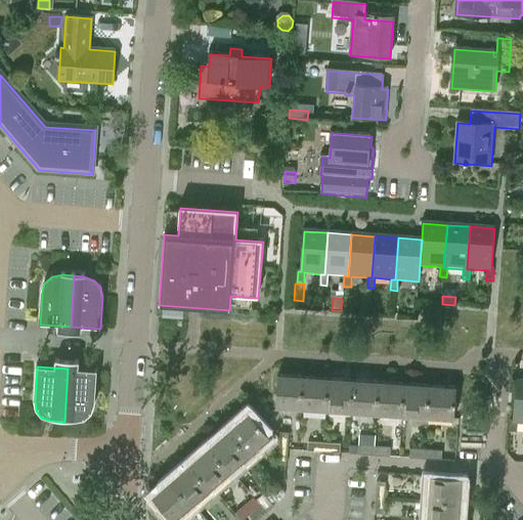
[(94,414),(97,371),(68,369),(64,422),(74,423),(84,421),(94,414)]
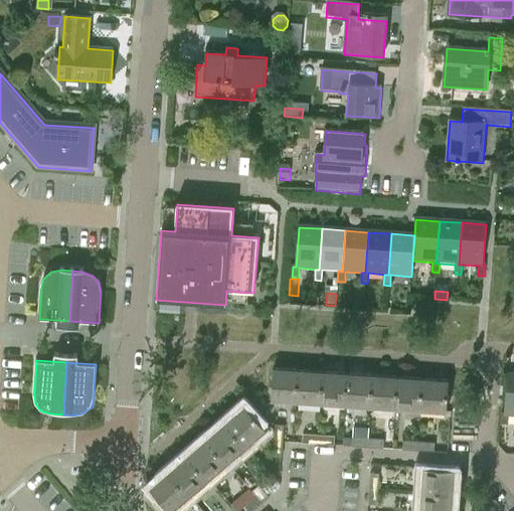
[(296,402),(299,372),(274,370),(271,400),(296,402)]
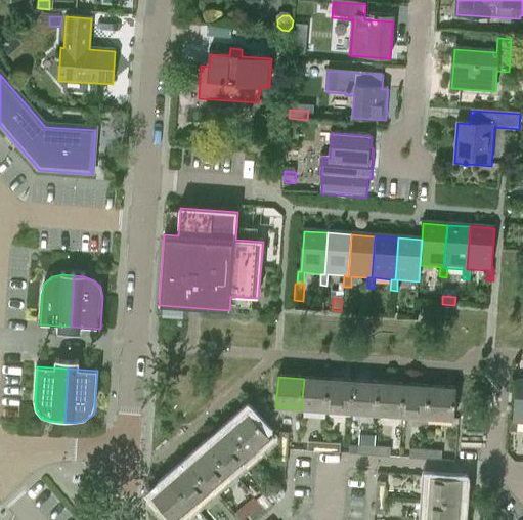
[(327,412),(329,381),(304,379),(301,409),(327,412)]
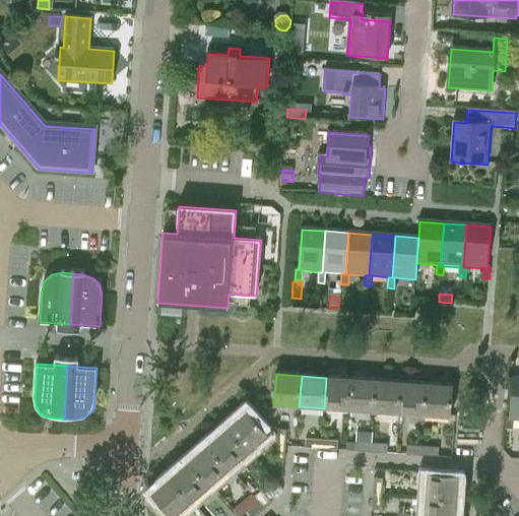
[(349,410),(351,379),(326,378),(324,408),(349,410)]
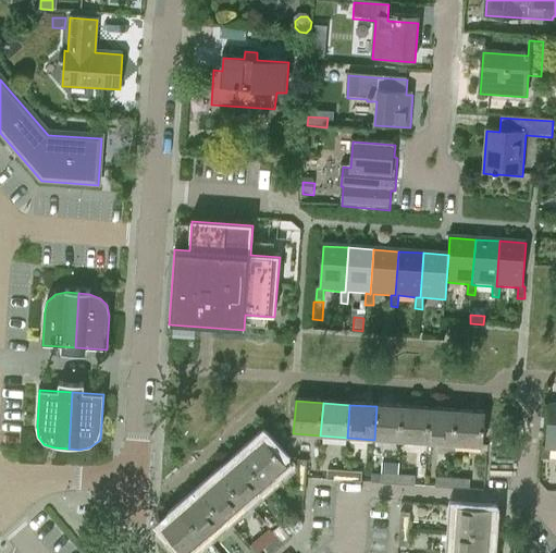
[(400,442),(404,408),(377,406),(374,440),(400,442)]
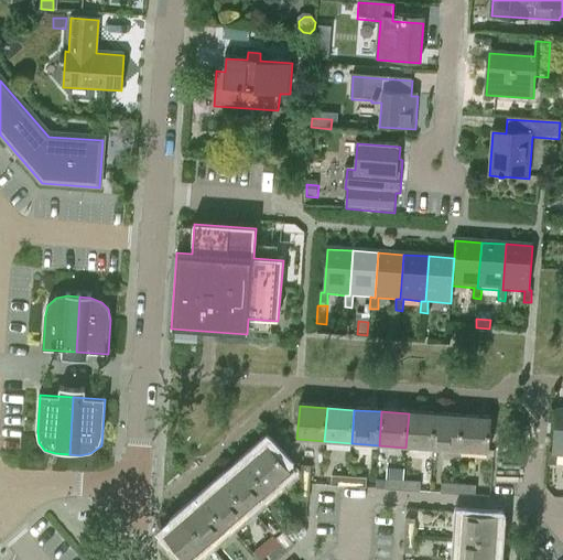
[(562,411),(555,411),(552,454),(550,454),(550,466),(555,467),(556,456),(562,456),(562,411)]
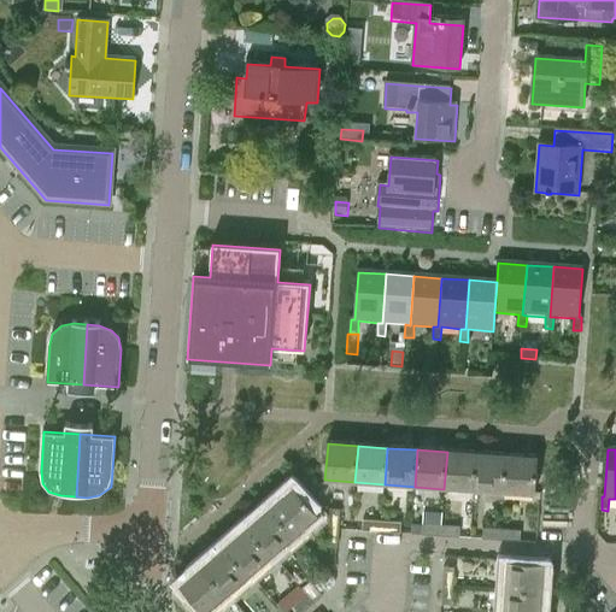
[(475,492),(477,454),(447,452),(444,489),(475,492)]
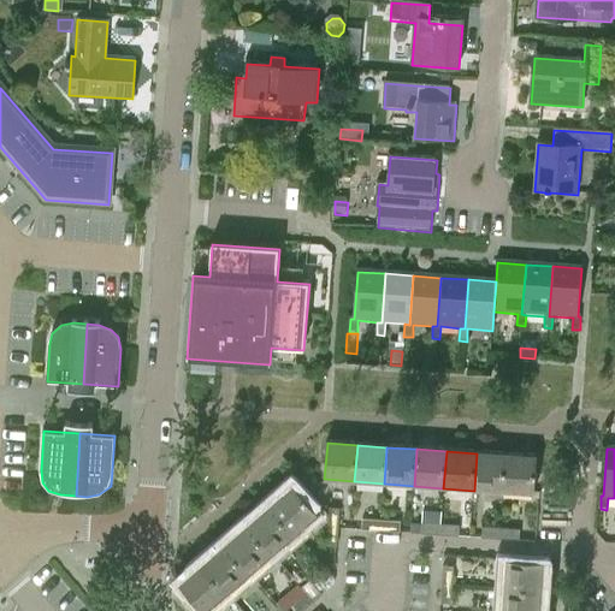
[(503,493),(507,456),(477,454),(474,491),(503,493)]
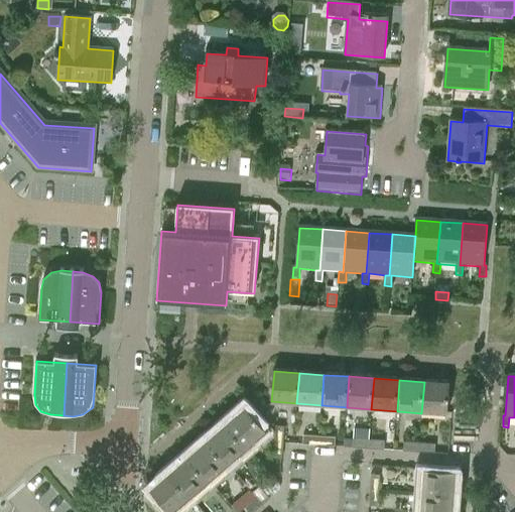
[(446,415),(449,384),(424,382),(421,413),(446,415)]
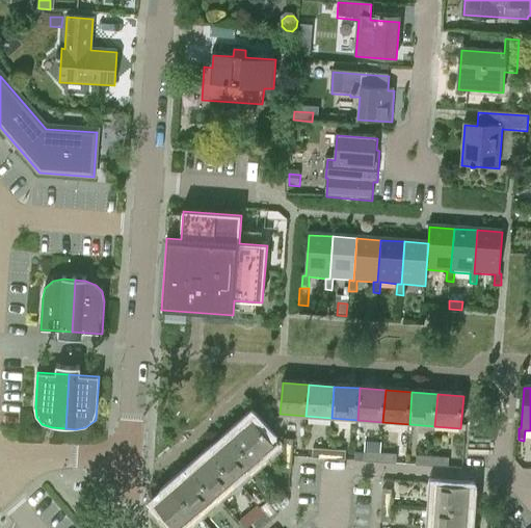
[(255,464),(274,446),(254,422),(234,439),(255,464)]
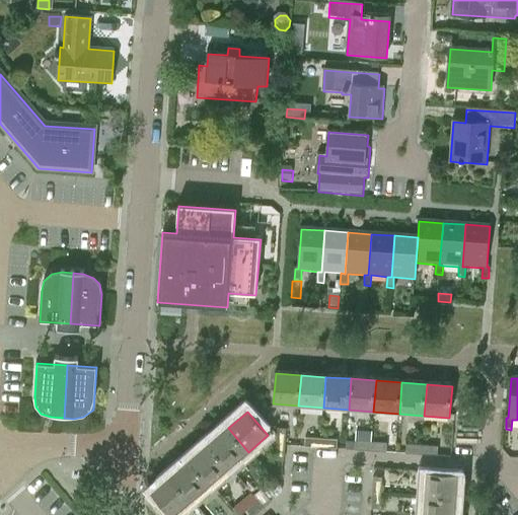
[(229,468),(248,452),(228,428),(209,445),(229,468)]
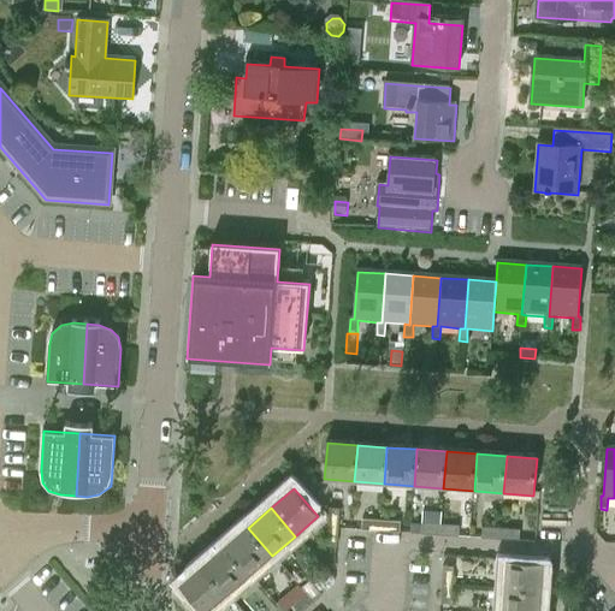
[(338,531),(339,512),(330,511),(329,529),(338,531)]
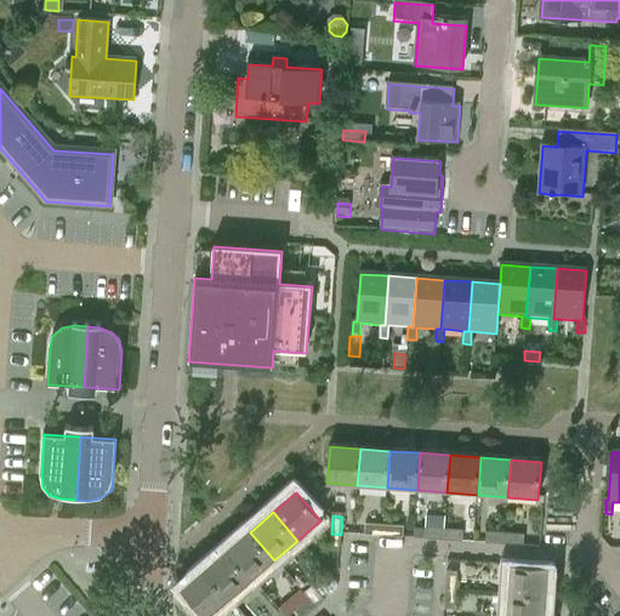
[(384,537),(384,528),(365,526),(364,536),(384,537)]
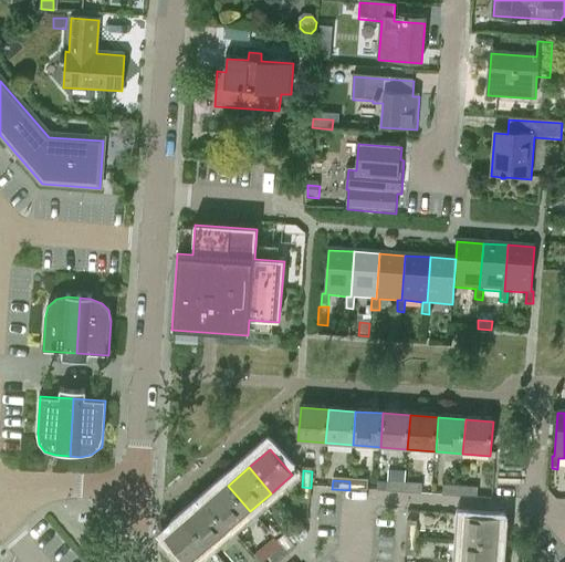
[(366,492),(367,482),(349,481),(349,490),(366,492)]
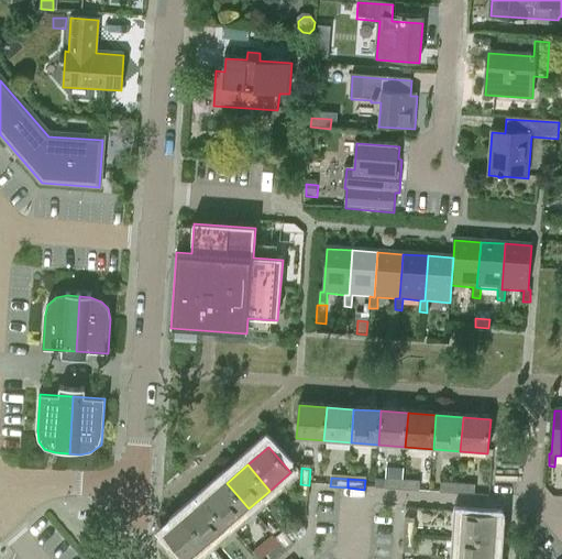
[(401,492),(403,483),(386,482),(376,481),(375,490),(385,491),(401,492)]
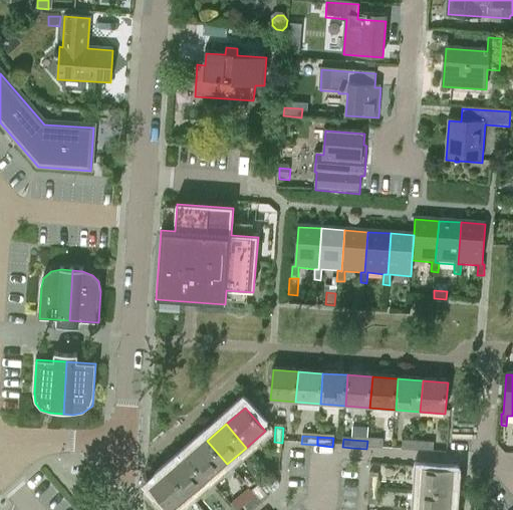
[(208,480),(227,464),(207,441),(188,457),(208,480)]
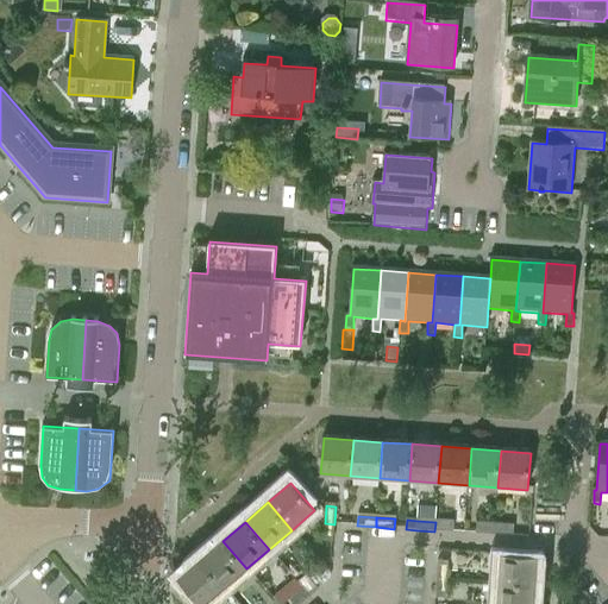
[(453,533),(453,523),(436,522),(434,532),(453,533)]
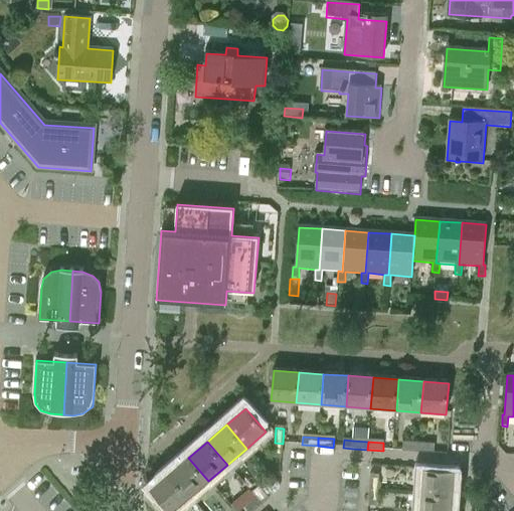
[(282,459),(283,444),(275,443),(274,459),(282,459)]
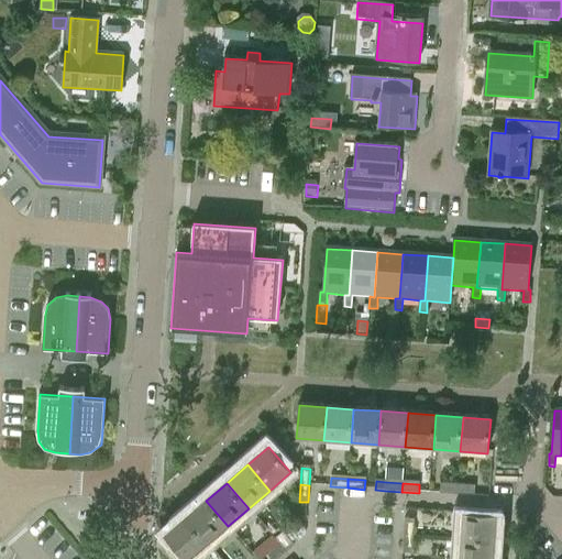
[(458,496),(458,486),(441,485),(440,494),(458,496)]
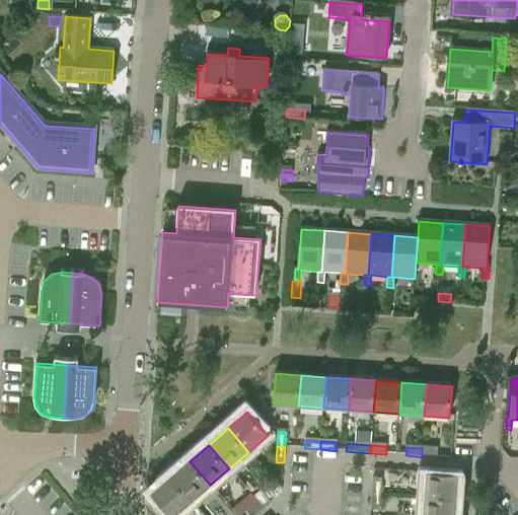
[(437,458),(437,450),(422,448),(422,457),(437,458)]
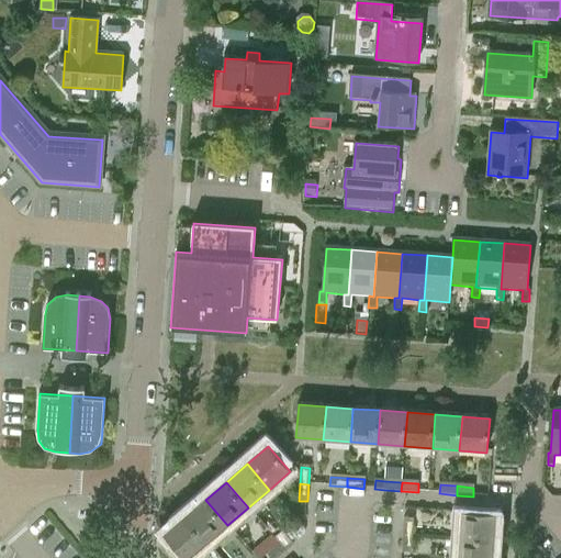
[(206,544),(227,525),(205,500),(184,519),(206,544)]
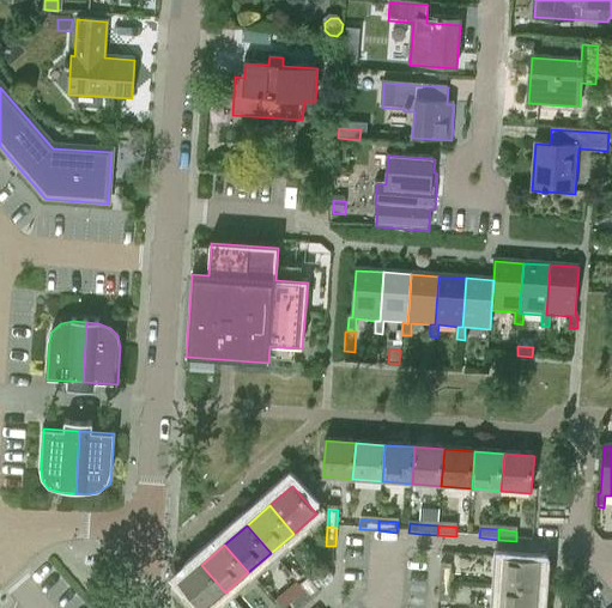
[(538,593),(540,564),(504,561),(502,590),(538,593)]
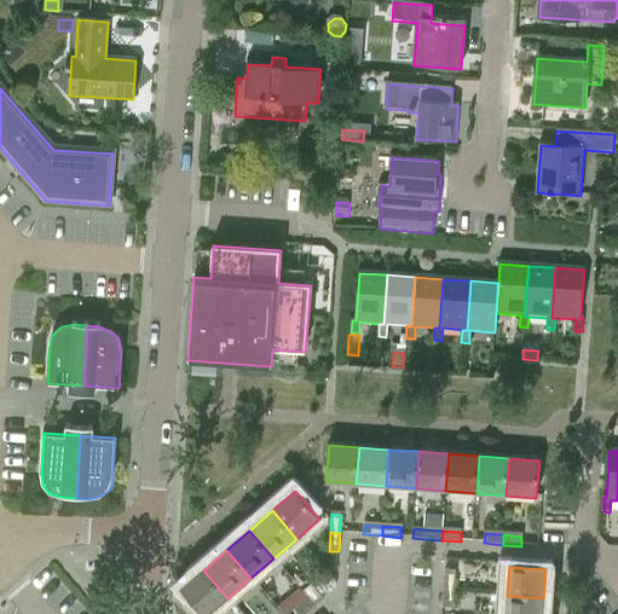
[(211,613),(227,598),(203,571),(180,590),(201,613),(211,613)]
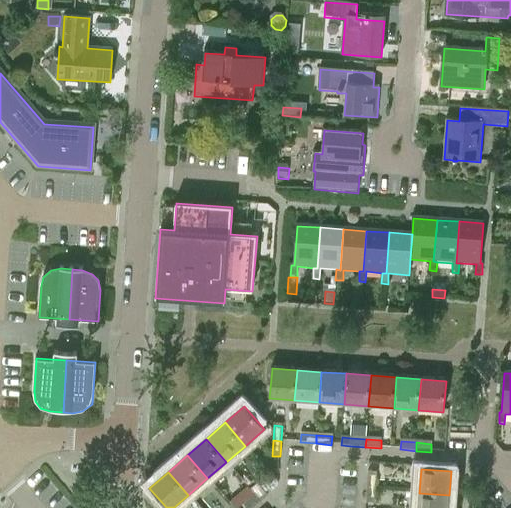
[(375,490),(376,475),(368,474),(367,489),(375,490)]
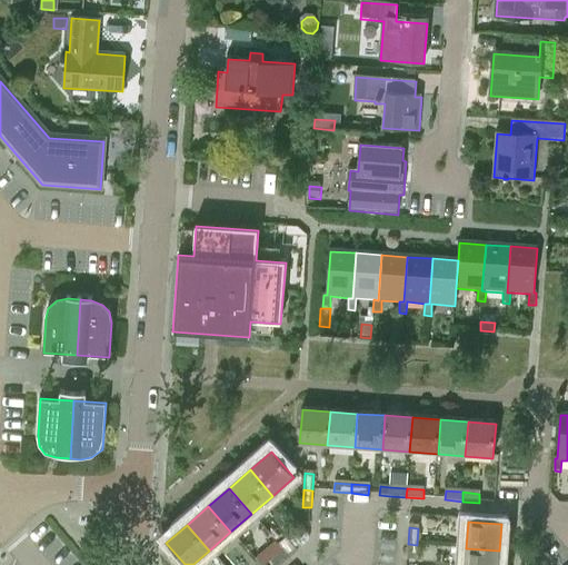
[(301,532),(294,538),(302,548),(309,542),(309,537),(302,531),(301,532)]
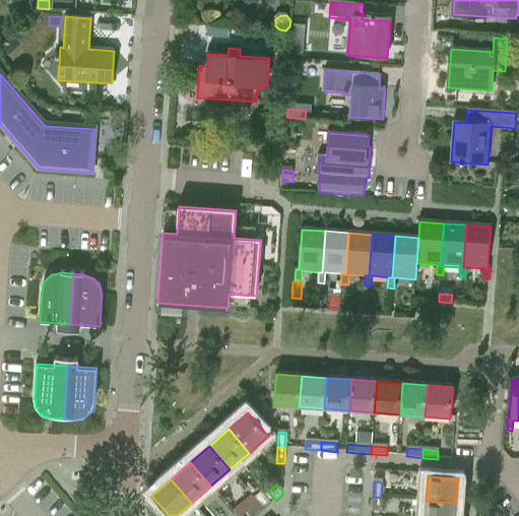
[(262,513),(272,505),(262,493),(254,499),(259,504),(257,506),(262,513)]
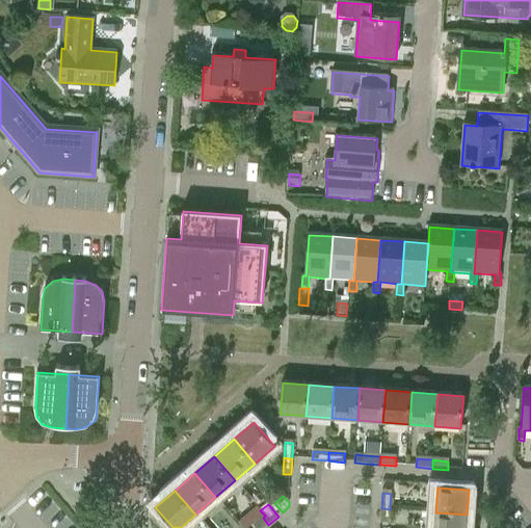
[(389,525),(390,509),(381,508),(380,524),(389,525)]
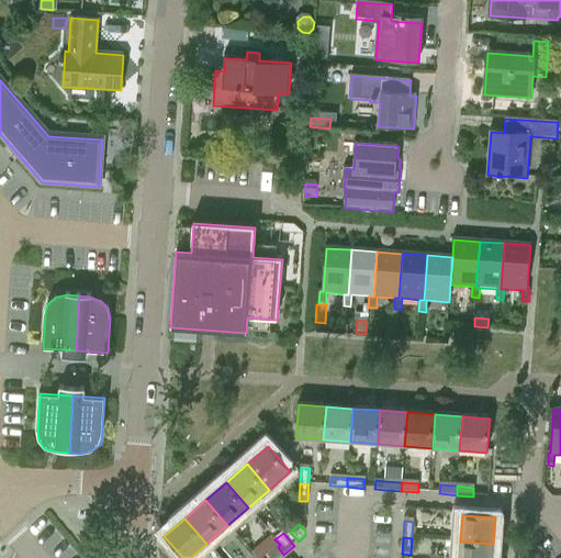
[(491,557),(493,544),(460,542),(458,557),(491,557)]
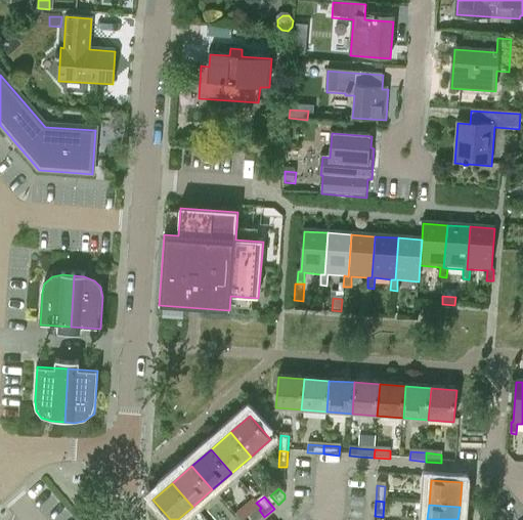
[(261,519),(264,517),(259,510),(249,519),(261,519)]
